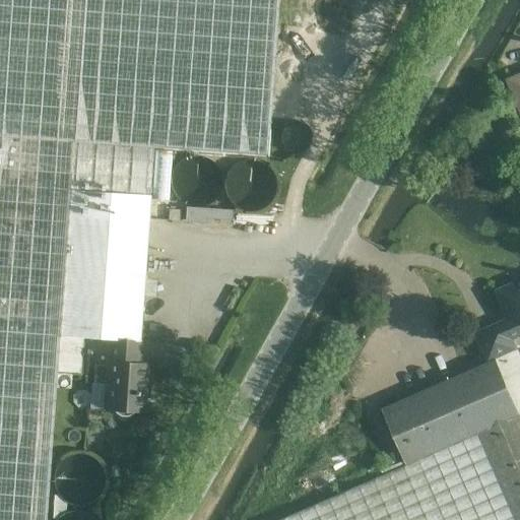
[(0,0),(0,519),(46,519),(57,372),(80,374),(82,338),(110,340),(105,409),(114,410),(115,411),(115,412),(116,412),(116,413),(117,413),(118,414),(119,414),(120,415),(121,415),(122,415),(123,415),(124,415),(125,415),(126,415),(127,415),(128,415),(129,414),(130,414),(131,414),(131,413),(132,413),(132,412),(133,412),(134,411),(142,412),(145,374),(137,374),(139,342),(149,198),(153,147),(267,155),(277,0),(0,0)]
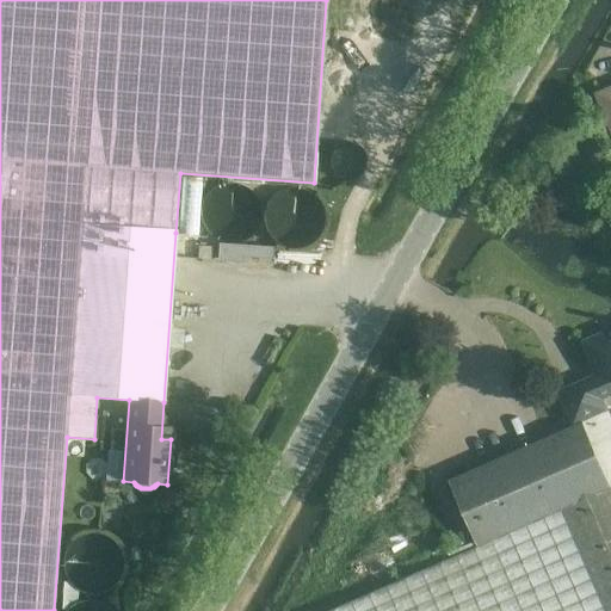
[(610,88),(598,96),(610,127),(610,88)]
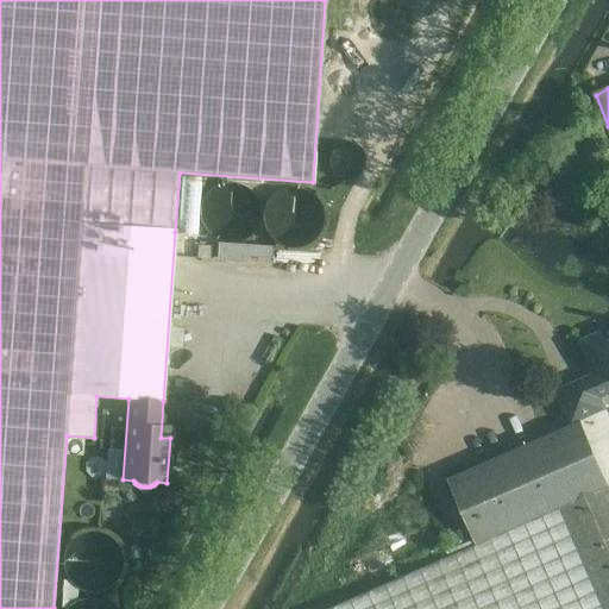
[(234,184),(231,183),(227,184),(224,184),(221,186),(218,187),(215,188),(213,190),(211,192),(208,194),(206,198),(205,200),(203,202),(202,206),(201,209),(201,212),(201,215),(201,219),(202,221),(203,225),(205,228),(206,231),(208,233),(211,236),(213,238),(215,239),(219,242),(221,243),(225,243),(227,244),(231,244),(234,244),(237,243),(240,242),(244,240),(246,239),(249,238),(251,236),(253,233),(256,231),(257,227),(258,225),(259,221),(261,219),(261,215),(261,212),(261,208),(259,206),(258,202),(257,200),(256,196),(253,194),(251,192),(249,190),(246,188),(243,187),(240,186),(237,184),(234,184)]
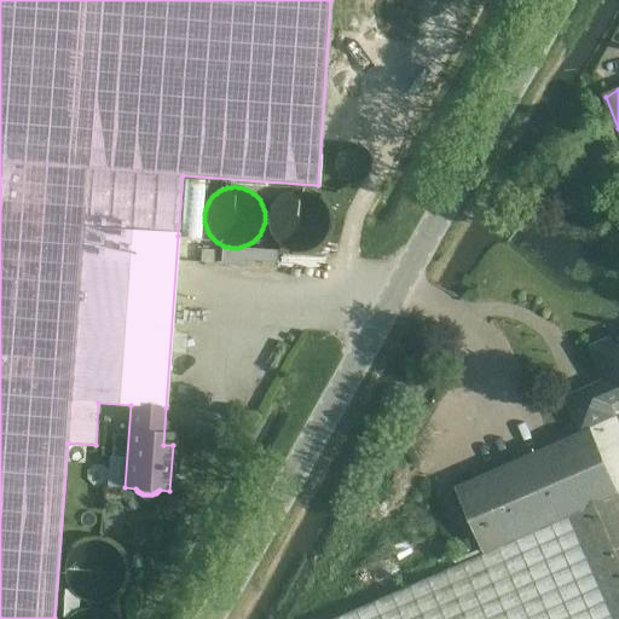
[(270,237),(271,239),(273,242),(275,243),(277,246),(278,247),(281,249),(285,252),(288,252),(291,253),(296,254),(302,253),(305,253),(307,252),(312,249),(314,248),(317,247),(319,244),(320,243),(323,241),(324,238),(325,236),(327,233),(328,231),(328,229),(328,225),(329,223),(329,220),(328,218),(328,215),(327,212),(325,209),(324,207),(323,204),(322,202),(319,201),(318,198),(316,197),(313,196),(311,194),(308,194),(306,192),(304,191),(301,191),(298,191),(295,191),(293,191),(290,192),(287,192),(284,194),(279,196),(278,197),(273,202),(272,203),(271,206),(270,208),(268,210),(267,213),(266,217),(266,219),(266,221),(266,224),(266,227),(267,230),(267,232),(268,235),(270,237)]
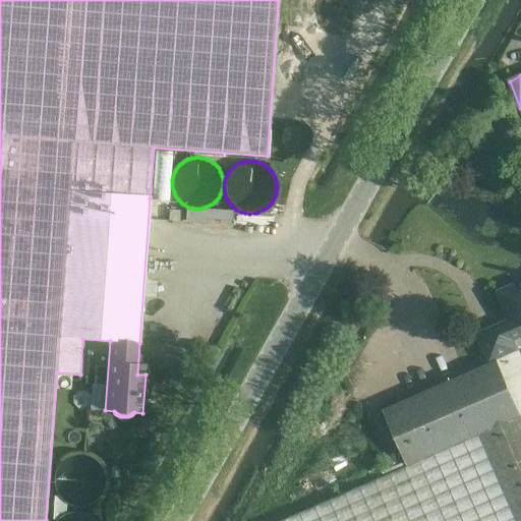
[(181,222),(181,211),(169,211),(169,221),(181,222)]
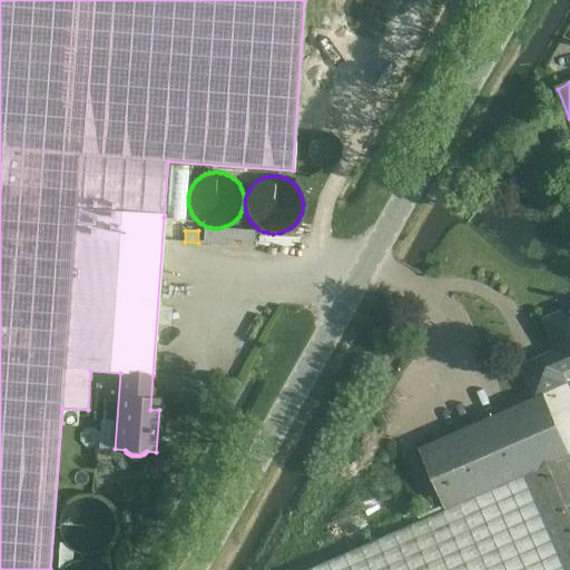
[(445,509),(305,569),(569,569),(569,393),(564,382),(560,372),(569,367),(569,317),(566,316),(563,312),(544,320),(558,351),(523,365),(537,397),(441,439),(419,449),(445,509)]
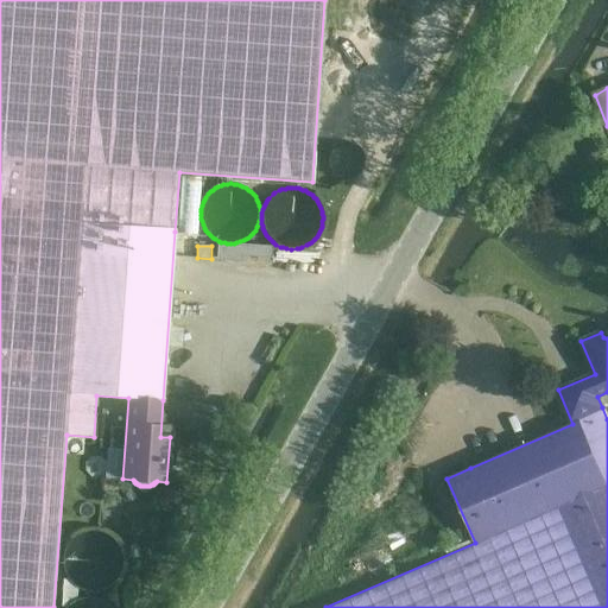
[(128,559),(128,558),(127,552),(125,545),(122,540),(119,536),(109,531),(103,529),(96,529),(93,530),(86,532),(80,534),(77,538),(73,544),(70,548),(69,552),(69,559),(70,565),(71,571),(77,580),(82,582),(87,586),(93,588),(97,588),(105,587),(108,586),(113,584),(119,581),(122,575),(126,570),(127,565),(128,559)]
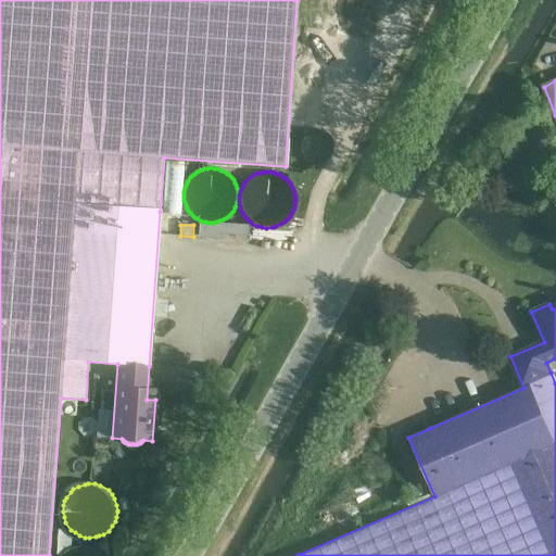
[(323,529),(392,508),(406,505),(401,485),(317,512),(323,529)]
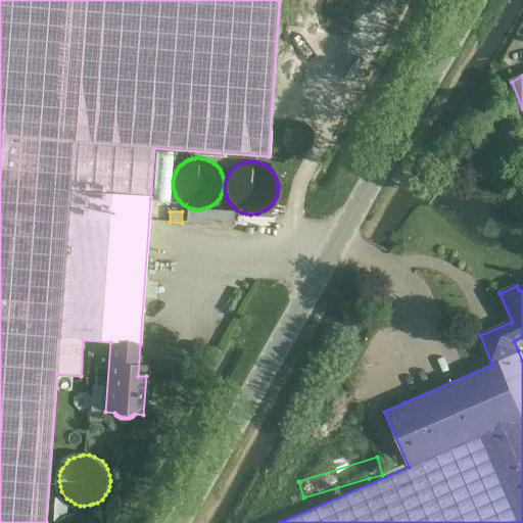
[(99,522),(97,520),(93,517),(89,515),(84,514),(79,514),(70,516),(67,518),(62,522),(61,522),(99,522)]
